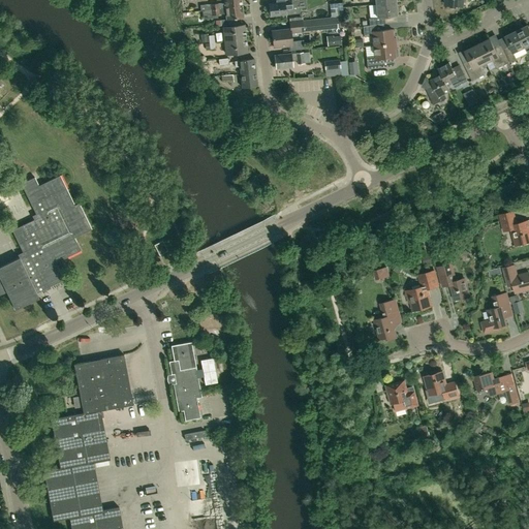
[(216,0),(217,0),(220,0),(224,0),(225,3),(221,3),(199,5),(200,10),(210,10),(210,9),(225,8),(242,6),(241,0),(216,0)]
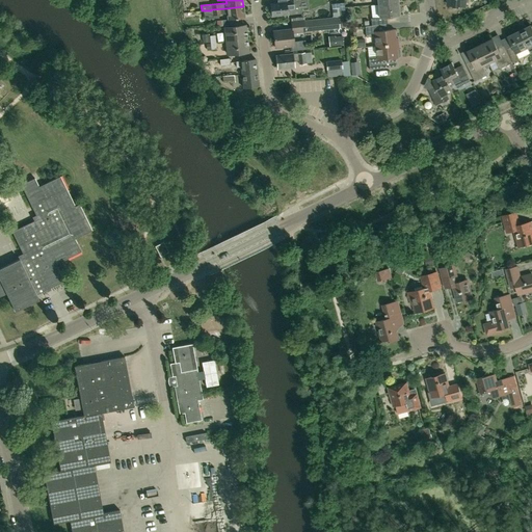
[(297,7),(296,0),(286,0),(278,1),(278,3),(270,4),(271,17),(288,15),(287,8),(297,7)]
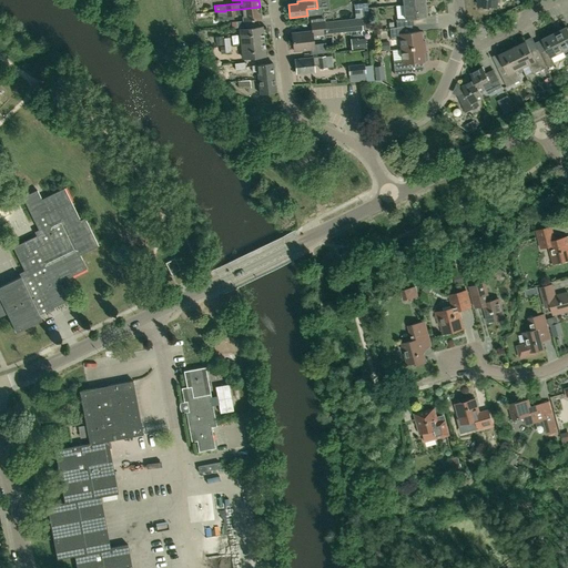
[(396,28),(398,28),(413,26),(412,18),(426,17),(424,2),(403,4),(405,19),(395,20),(396,28)]
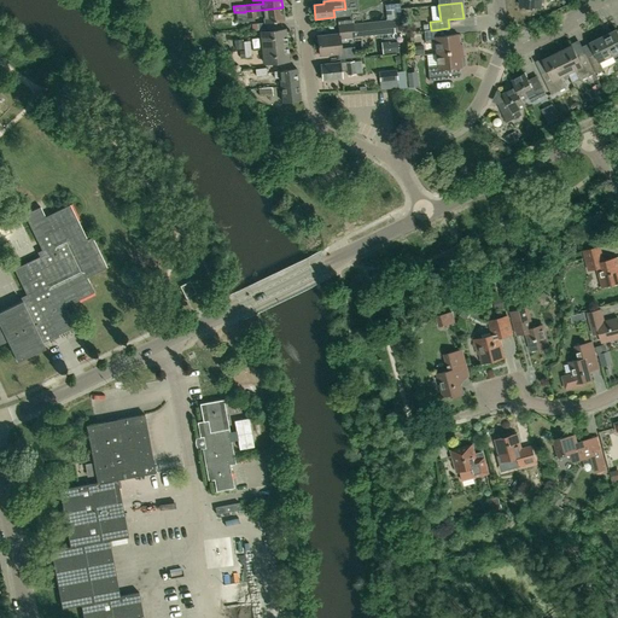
[(284,21),(283,7),(263,10),(245,11),(245,12),(246,18),(264,16),(264,23),(274,22),(284,21)]
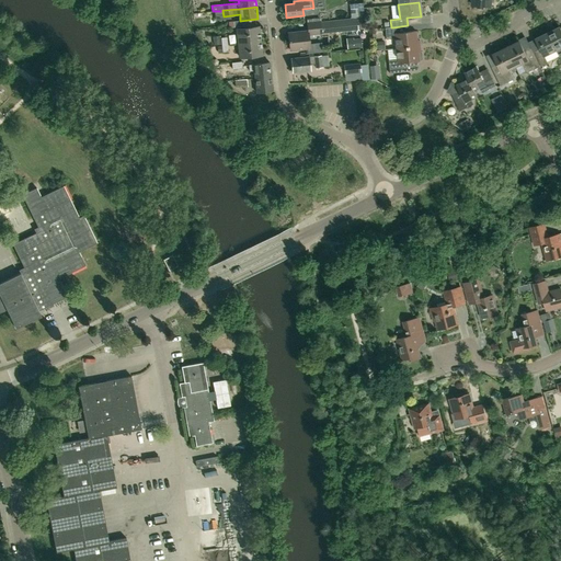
[(308,35),(358,30),(357,18),(321,22),(321,21),(307,22),(307,31),(288,33),(290,50),(310,48),(308,35)]
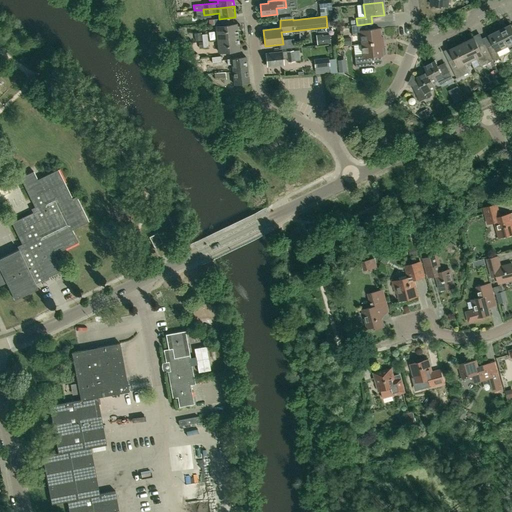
[(217,40),(237,38),(236,25),(216,27),(217,40)]
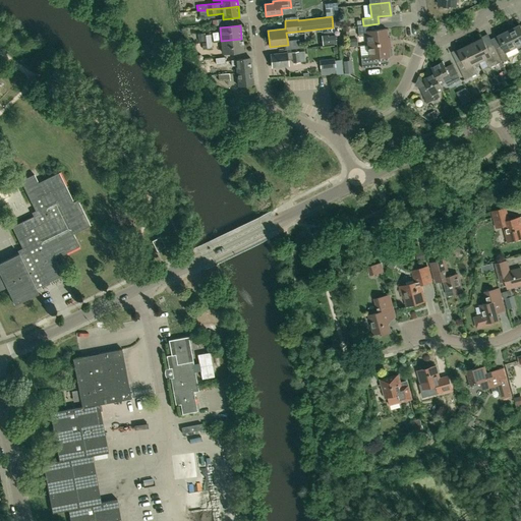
[(388,44),(391,43),(390,38),(387,38),(386,30),(366,32),(365,25),(363,25),(357,26),(358,37),(366,36),(367,46),(388,44)]
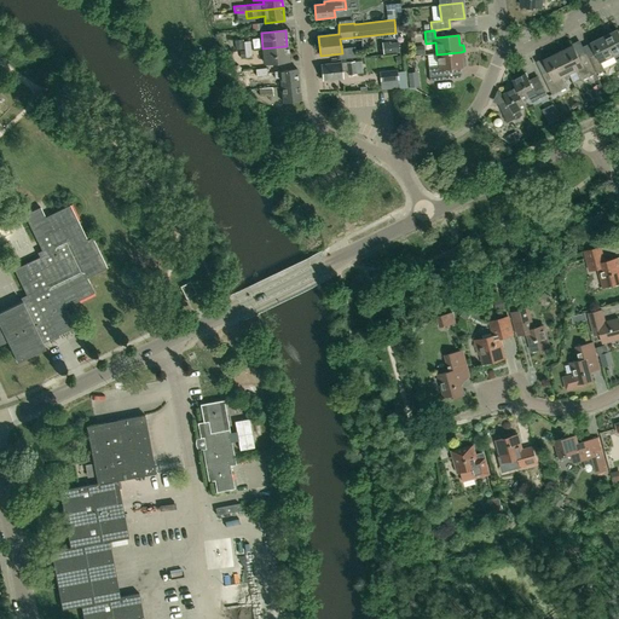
[(618,33),(618,30),(605,36),(614,57),(614,56),(618,63),(618,62),(618,33)]
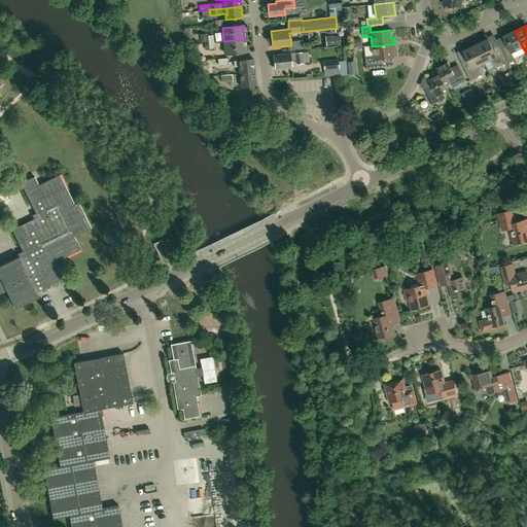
[(512,54),(523,48),(515,31),(503,37),(507,47),(500,50),(506,63),(507,64),(515,60),(512,54)]
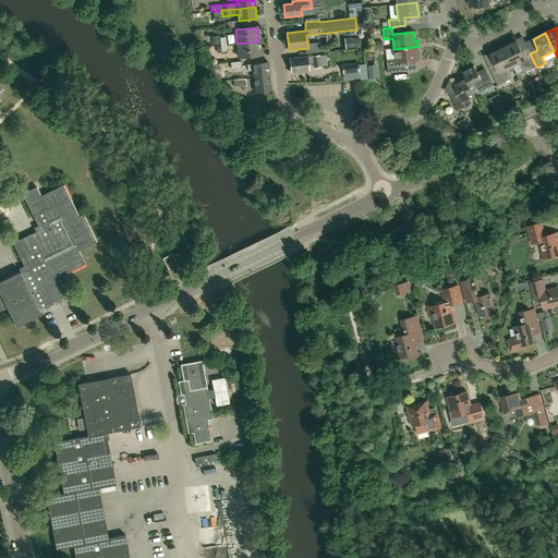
[(351,38),(344,38),(346,49),(360,47),(359,38),(351,38)]
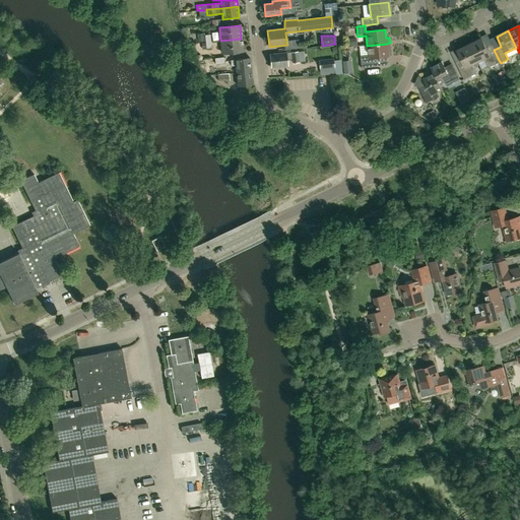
[(241,39),(220,41),(222,54),(243,52),(241,39)]
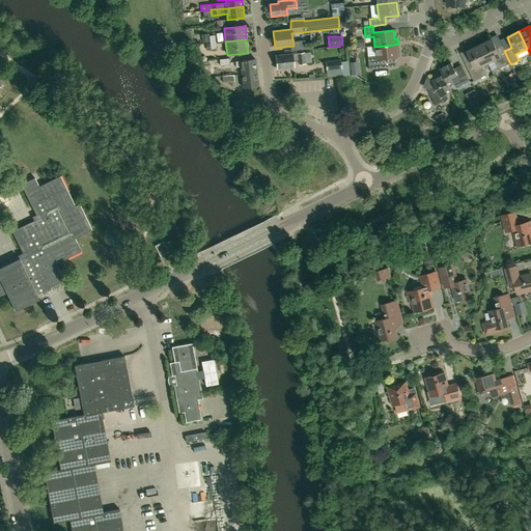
[(510,63),(504,51),(502,47),(496,50),(492,40),(479,46),(487,63),(494,61),(498,70),(510,63)]
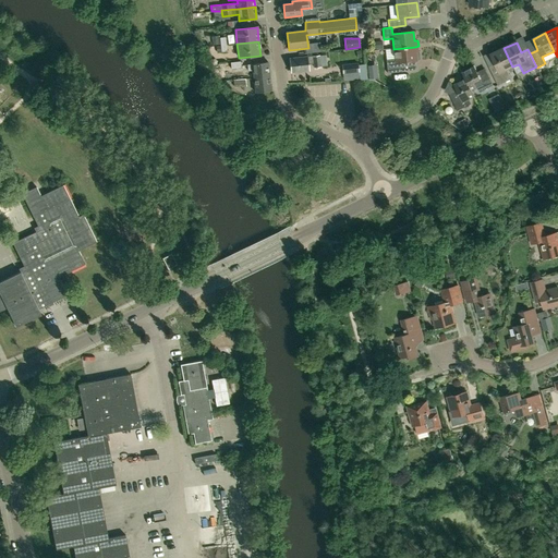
[(362,58),(373,57),(372,46),(362,47),(362,58)]
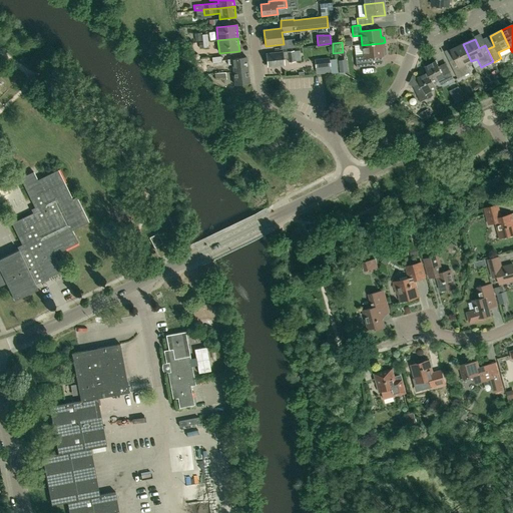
[(382,43),(362,45),(363,55),(355,55),(356,68),(369,66),(369,58),(383,57),(383,56),(385,56),(386,54),(385,42),(382,43)]
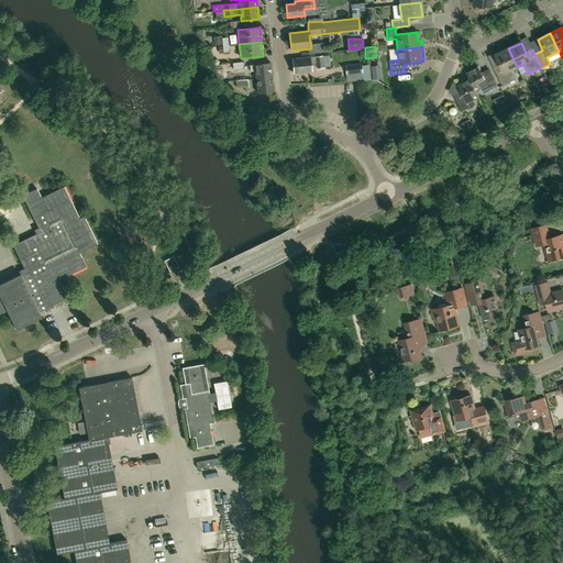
[(510,70),(517,67),(508,48),(495,55),(500,65),(493,68),(501,87),(516,80),(510,70)]
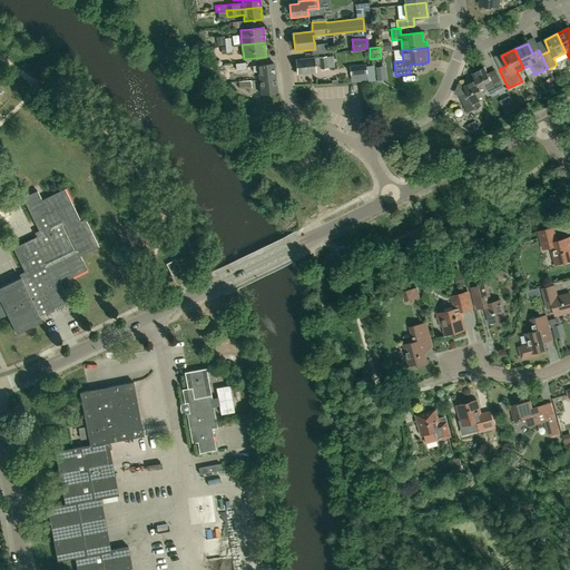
[(327,68),(326,57),(314,58),(295,59),(297,75),(315,72),(314,66),(321,65),(321,69),(327,68)]
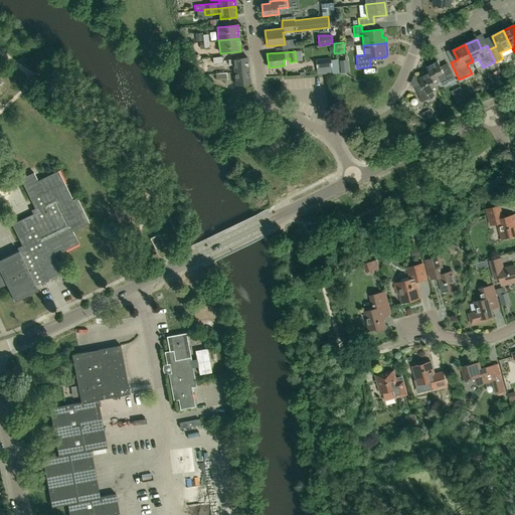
[(318,71),(332,69),(331,57),(316,59),(318,71)]
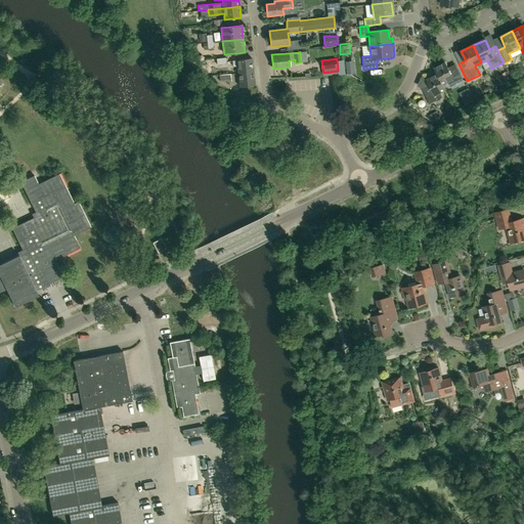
[(238,74),(253,72),(252,59),(232,61),(233,68),(237,67),(238,74)]
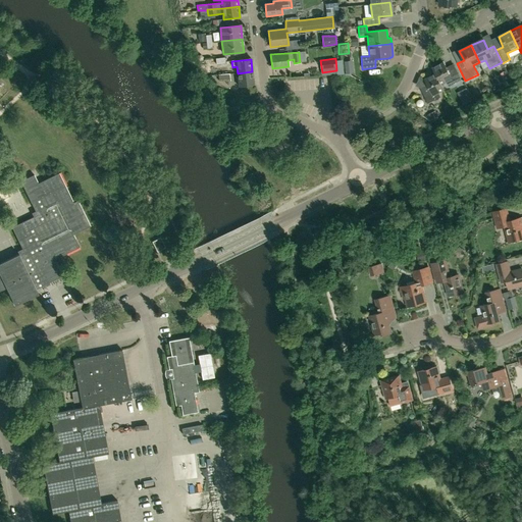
[(436,74),(441,85),(447,83),(449,86),(461,80),(458,74),(451,77),(444,63),(432,68),(435,74),(436,74)]
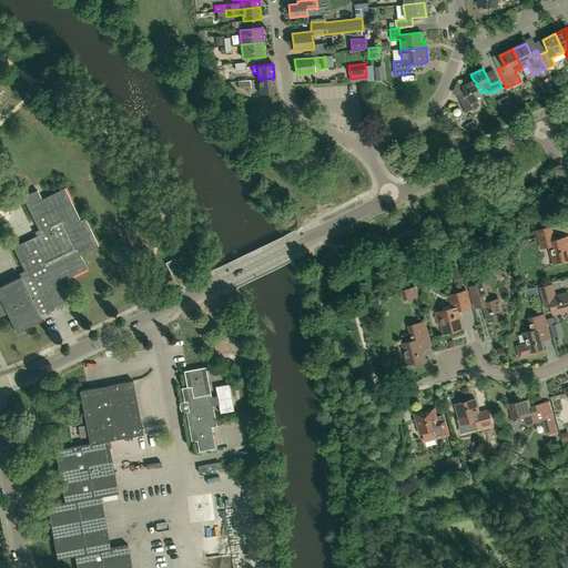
[(274,78),(259,80),(260,94),(276,92),(274,78)]
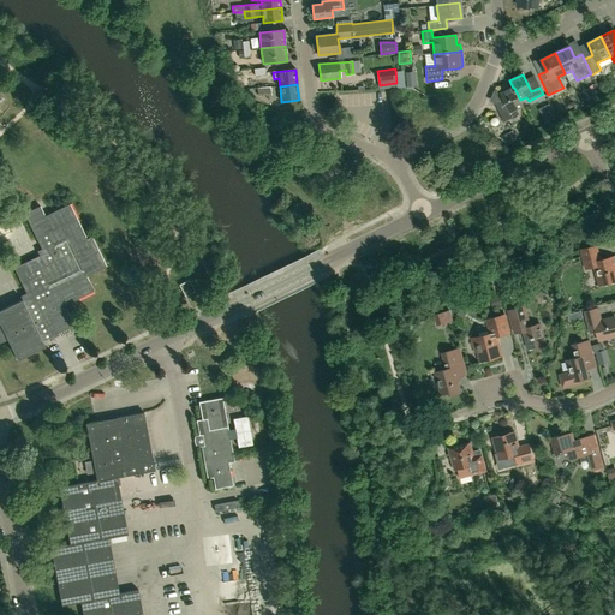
[(519,115),(517,111),(524,107),(520,100),(514,88),(513,88),(500,94),(503,101),(495,105),(503,123),(519,115)]
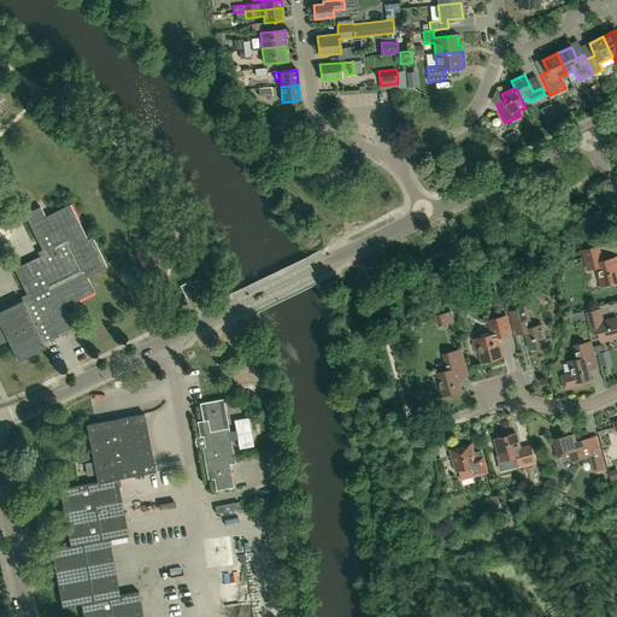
[(87,239),(70,204),(46,216),(41,206),(25,215),(45,254),(15,269),(29,299),(23,301),(22,300),(0,311),(0,344),(7,341),(17,362),(46,348),(42,342),(74,327),(64,307),(94,292),(87,277),(106,268),(92,236),(87,239)]
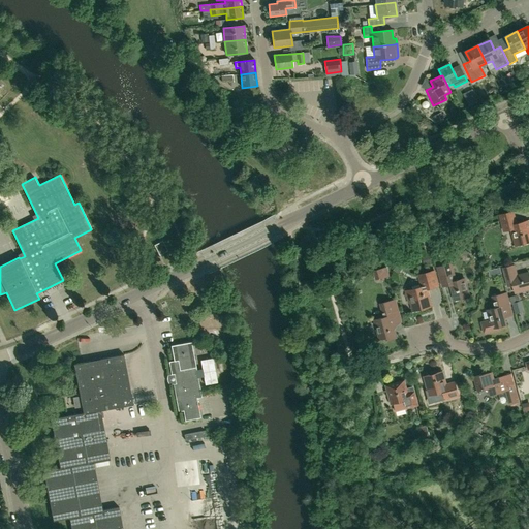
[(517,224),(512,211),(500,215),(504,231),(512,229),(517,246),(528,242),(528,227),(527,221),(517,224)]
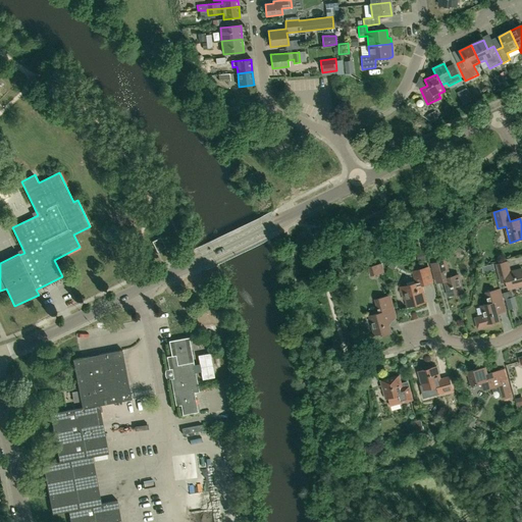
[(157,251),(165,247),(160,237),(152,241),(157,251)]
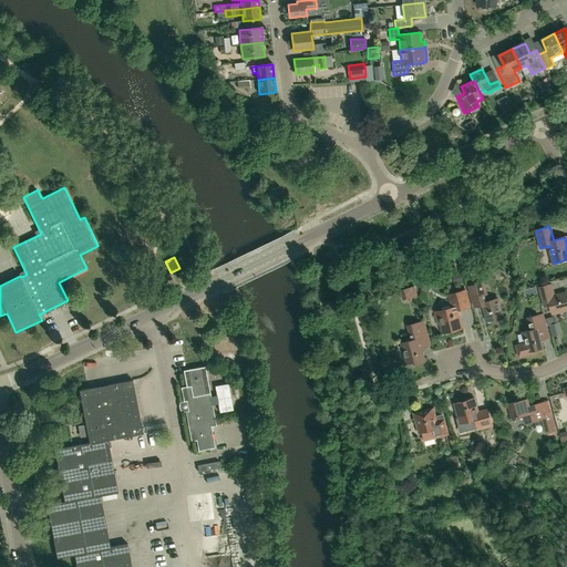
[(488,301),(486,291),(484,281),(467,286),(470,296),(472,295),(475,308),(483,306),(487,322),(503,318),(497,299),(488,301)]
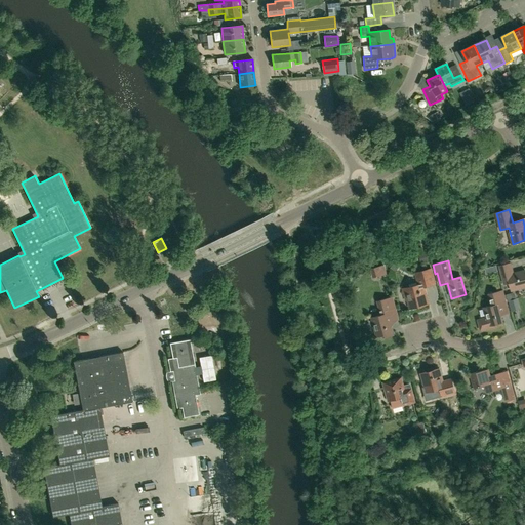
[(513,274),(511,264),(499,266),(503,284),(509,283),(511,291),(524,287),(524,271),(513,274)]
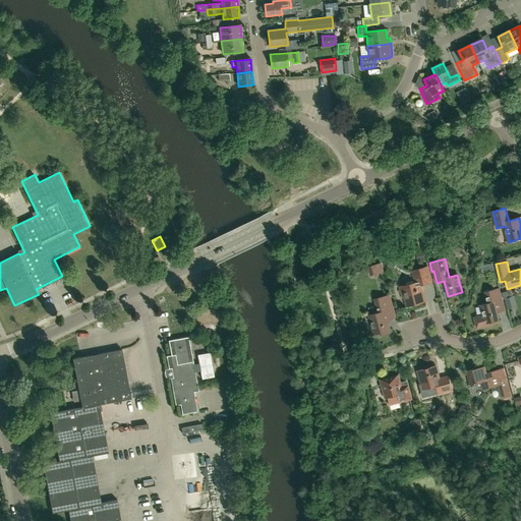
[(369,276),(384,272),(382,263),(366,267),(369,276)]
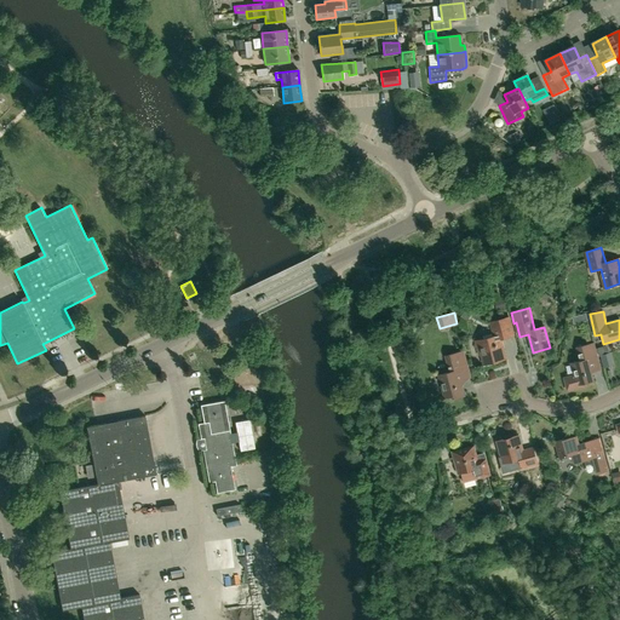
[(506,360),(500,339),(514,336),(509,317),(491,322),(494,337),(476,342),(480,355),(484,354),(488,365),(506,360)]
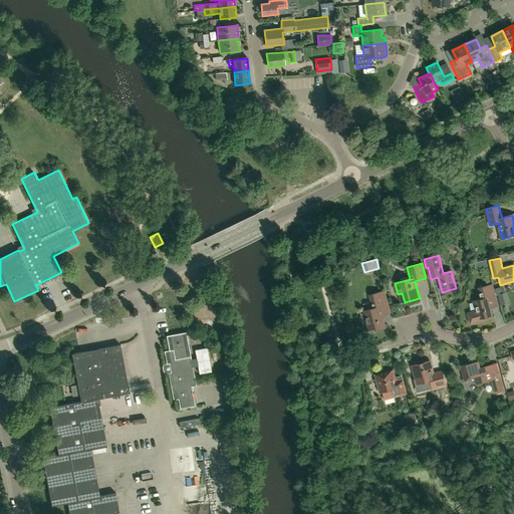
[(491,309),(498,307),(496,298),(492,285),(491,285),(488,276),(484,277),(487,287),(479,289),(482,299),(474,301),(477,311),(469,314),(471,324),(480,321),(480,319),(492,316),(491,309)]
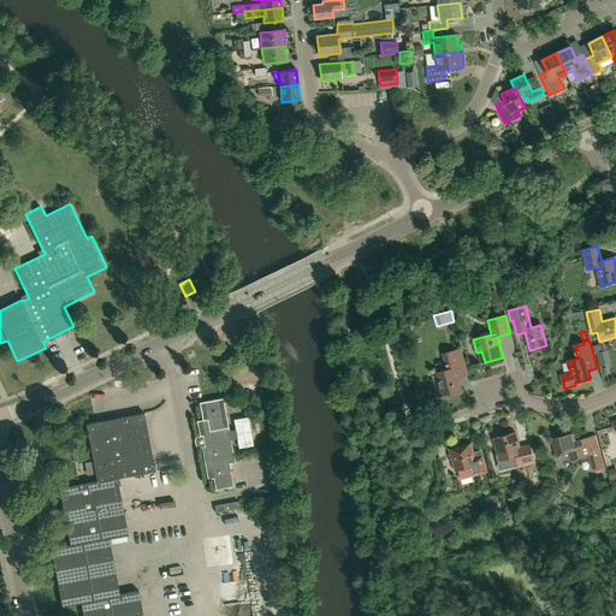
[(451,396),(461,392),(455,368),(465,366),(461,349),(443,354),(446,367),(445,371),(436,373),(442,395),(448,394),(451,396)]
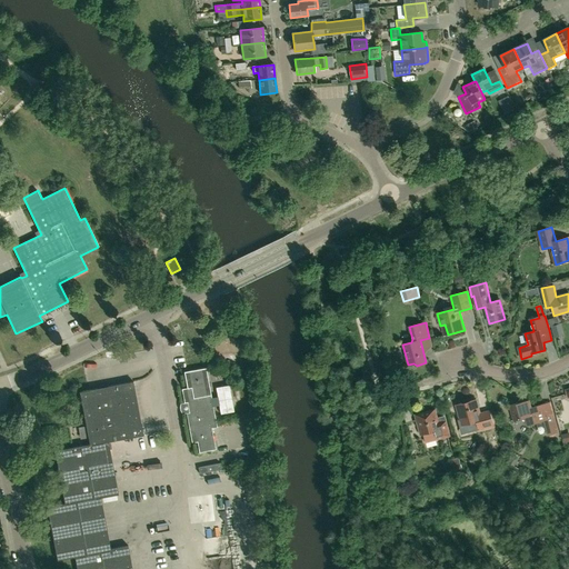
[(218,427),(207,368),(185,371),(188,388),(182,389),(185,405),(182,406),(183,411),(186,410),(192,442),(198,441),(200,452),(216,449),(212,428),(218,427)]
